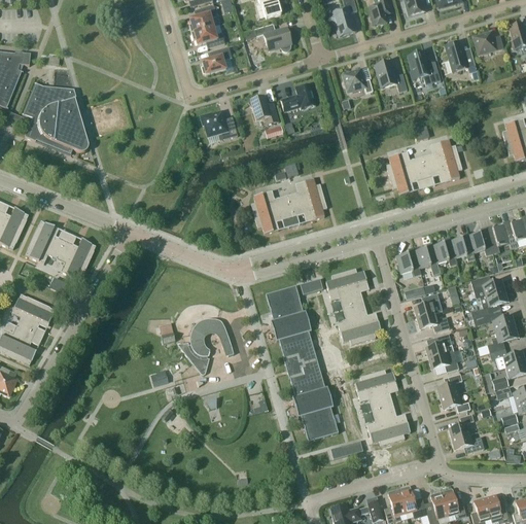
[(258,0),(260,3),(263,3),(267,18),(282,12),(279,0),(258,0)]
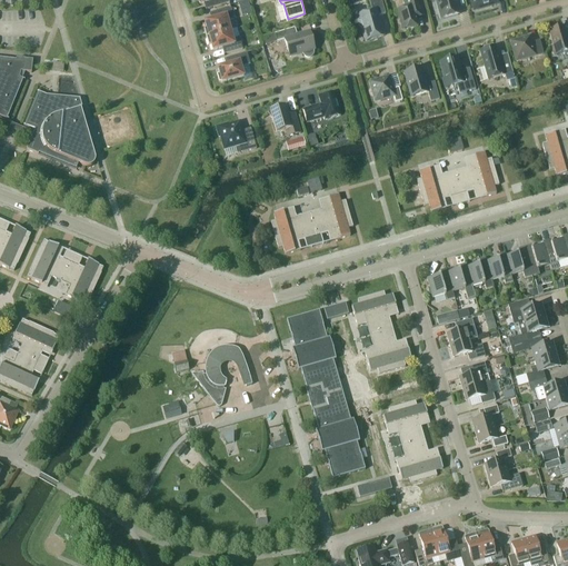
[(387,11),(382,0),(370,0),(374,9),(358,13),(360,23),(362,23),(365,28),(364,29),(365,35),(367,36),(367,38),(385,33),(379,13),(387,11)]
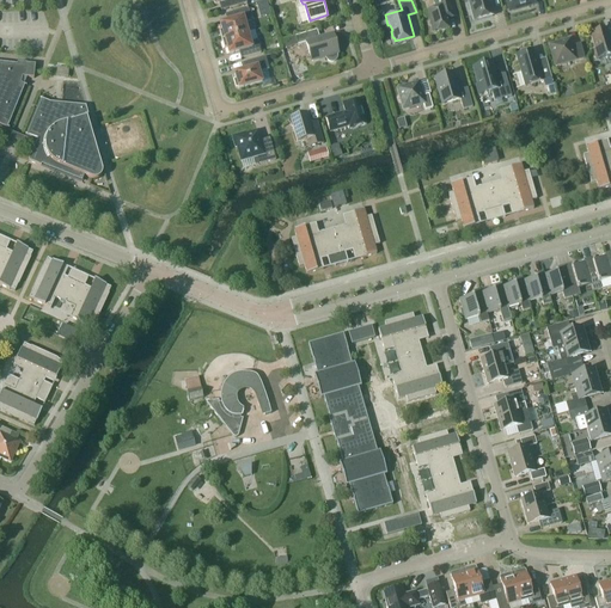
[(454,10),(452,0),(437,0),(439,6),(429,10),(435,30),(451,25),(447,11),(454,10)]
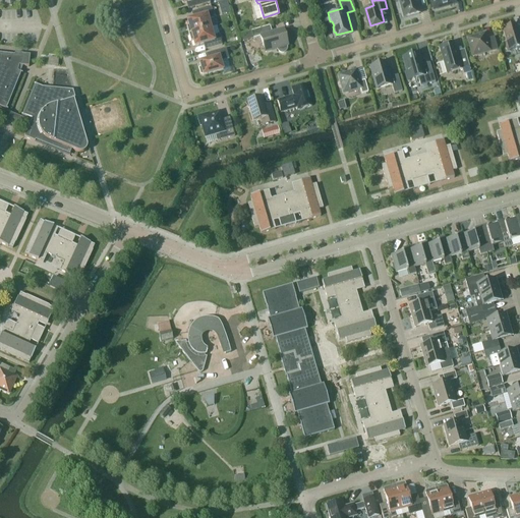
[(400,0),(402,6),(403,6),(406,15),(420,11),(417,2),(419,1),(418,0),(400,0)]
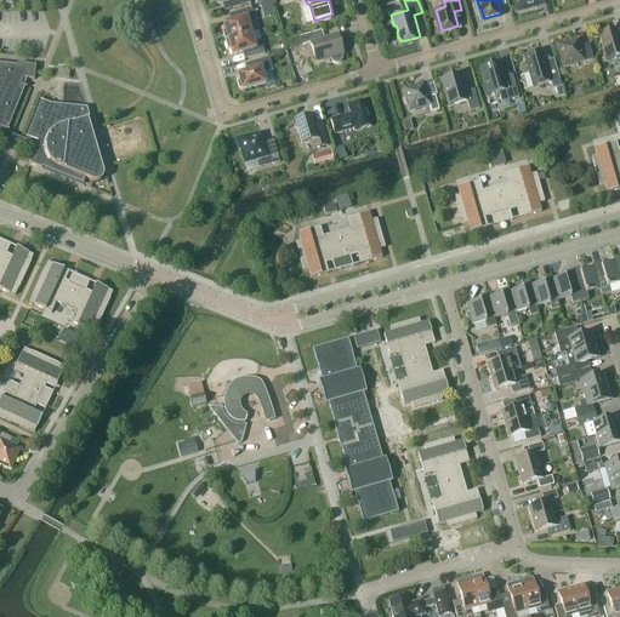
[(226,38),(252,30),(250,20),(257,18),(254,5),(235,10),(238,17),(225,21),(226,28),(223,28),(226,38)]
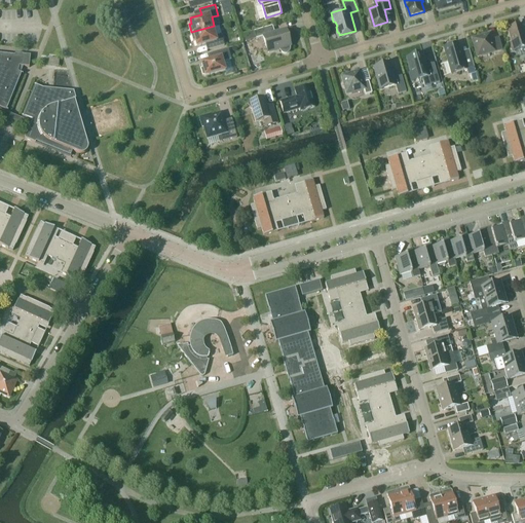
[(524,32),(522,23),(509,27),(513,40),(512,40),(514,48),(524,44),(524,32)]
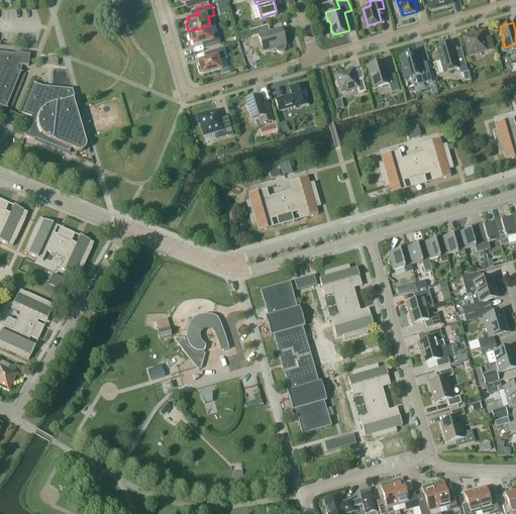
[(267,30),(265,24),(250,28),(252,35),(261,33),(265,48),(277,45),(277,46),(278,47),(279,49),(281,49),(283,49),(284,48),(285,47),(286,45),(286,44),(285,42),(286,42),(283,31),(283,30),(282,28),(282,26),(267,30)]
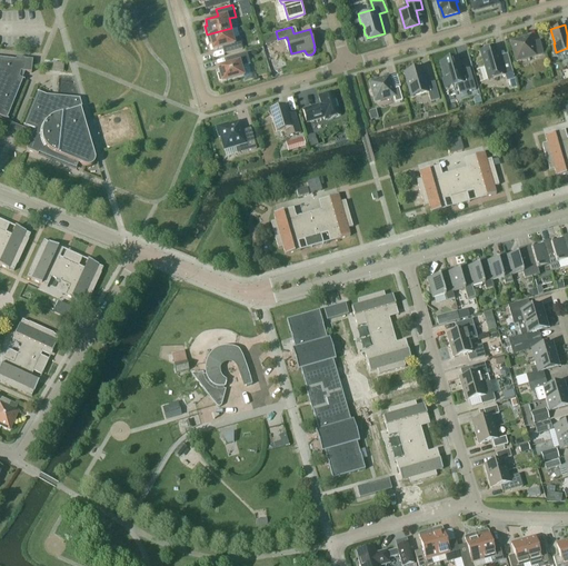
[(235,37),(231,28),(207,35),(210,42),(212,42),(213,48),(226,45),(228,51),(243,47),(240,35),(235,37)]
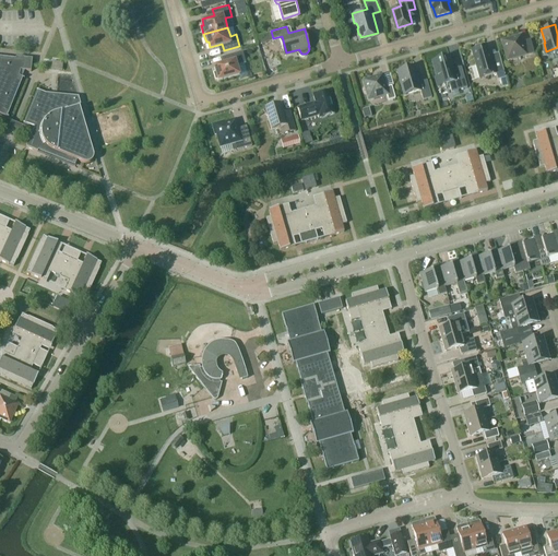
[(523,39),(522,34),(503,38),(509,57),(526,51),(526,52),(534,50),(531,37),(523,39)]
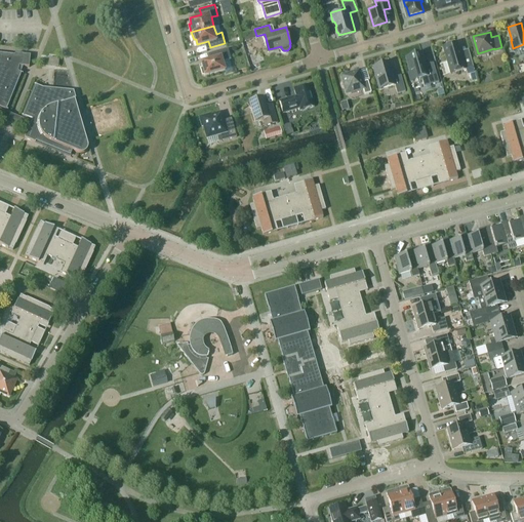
[(459,40),(443,45),(451,71),(467,67),(468,73),(470,72),(472,76),(477,75),(476,71),(471,52),(464,54),(461,49),(459,40)]
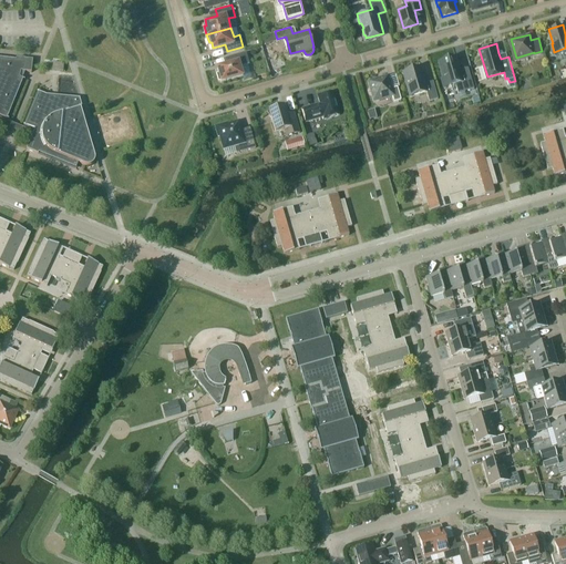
[(250,61),(247,50),(228,55),(230,62),(218,65),(222,80),(244,73),(242,64),(250,61)]
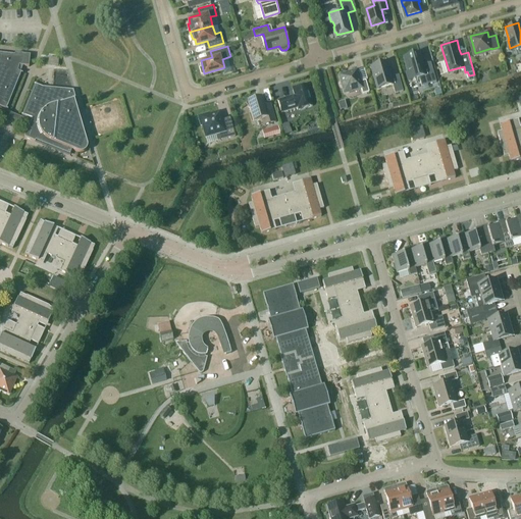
[(32,53),(0,49),(0,111),(6,114),(23,70),(19,68),(20,63),(30,64),(32,53)]
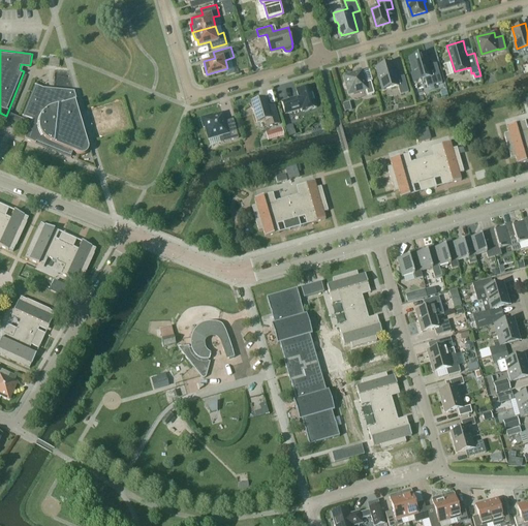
[(431,68),(426,51),(410,56),(414,70),(413,71),(415,79),(426,75),(428,85),(443,81),(439,65),(431,68)]
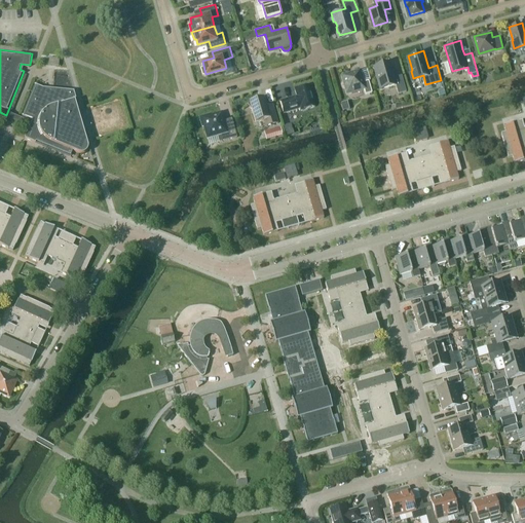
[(50,55),(49,63),(60,64),(61,57),(50,55)]
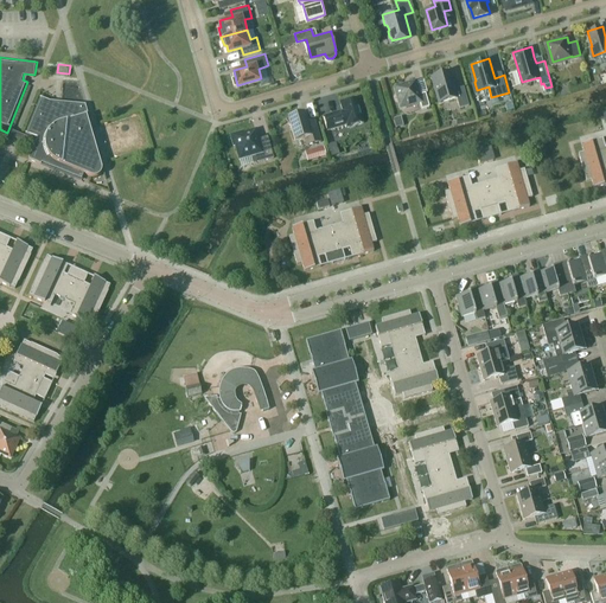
[(455,87),(451,70),(433,75),(440,101),(458,96),(460,106),(470,103),(465,84),(455,87)]
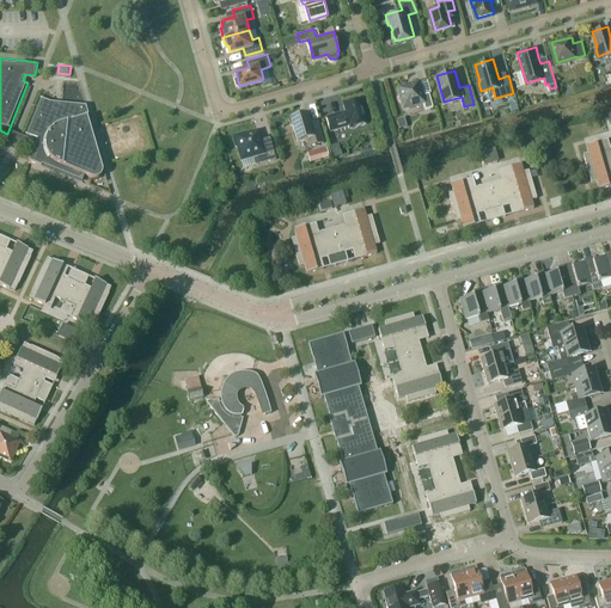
[(423,93),(420,80),(399,86),(405,105),(425,100),(427,108),(434,105),(431,91),(423,93)]
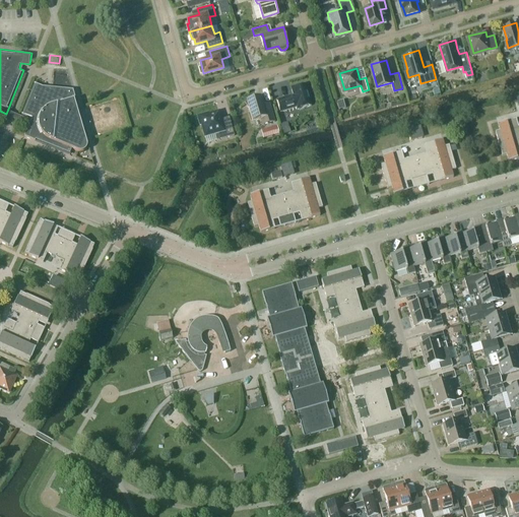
[(44,85),(35,81),(19,119),(29,123),(25,134),(36,139),(37,137),(71,151),(72,146),(79,149),(80,150),(81,150),(83,149),(84,149),(85,149),(85,148),(86,147),(87,146),(87,145),(88,144),(88,143),(88,142),(74,94),(75,95),(74,87),(44,85)]
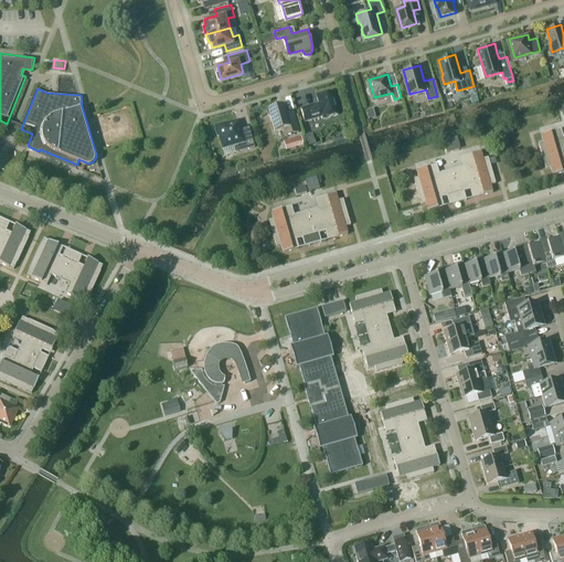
[(339,112),(332,89),(318,94),(320,101),(301,106),(306,119),(323,114),(325,116),(339,112)]
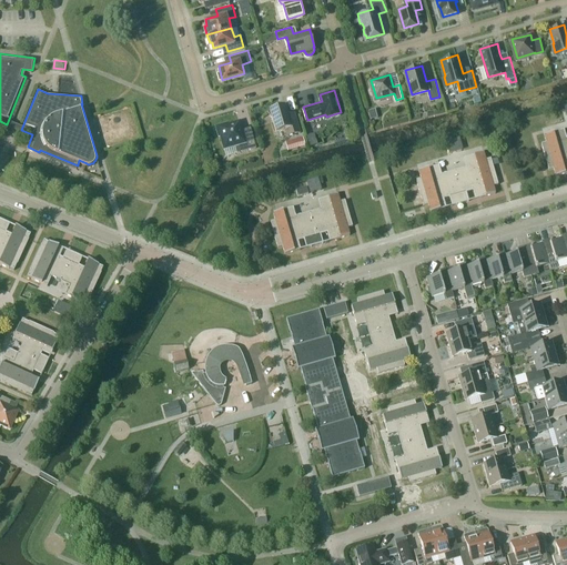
[(280,107),(277,103),(269,110),(273,115),(276,130),(285,128),(287,134),(301,130),(295,111),(289,113),(285,104),(280,107)]
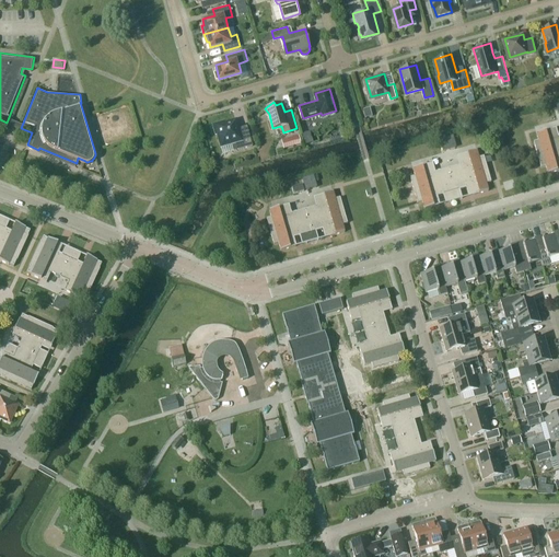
[(241,131),(236,117),(226,120),(225,119),(213,123),(217,132),(218,132),(222,144),(232,141),(234,149),(254,143),(249,129),(241,131)]
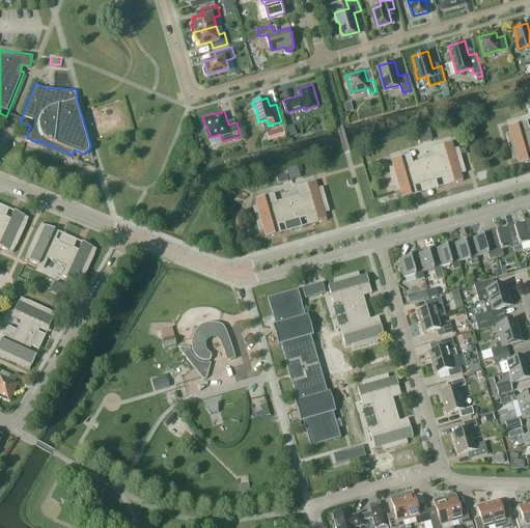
[(511,131),(507,132),(513,157),(519,156),(521,162),(529,159),(529,127),(521,130),(519,121),(509,123),(511,131)]
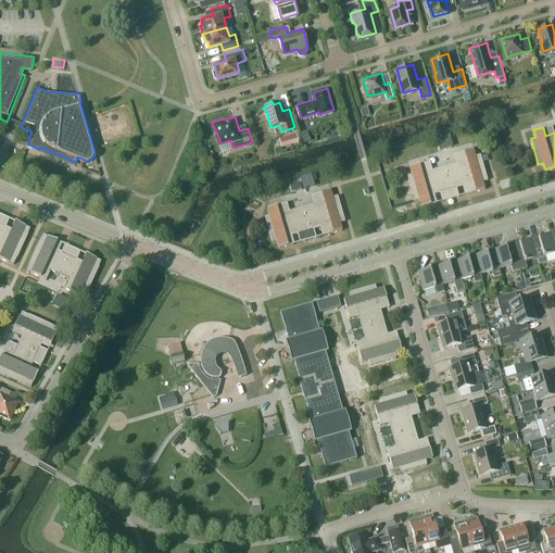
[(282,146),(301,140),(298,132),(280,137),(282,146)]
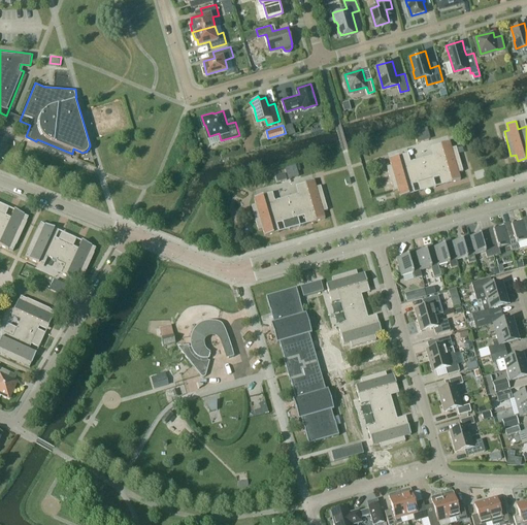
[(428,126),(415,130),(418,140),(431,136),(428,126)]
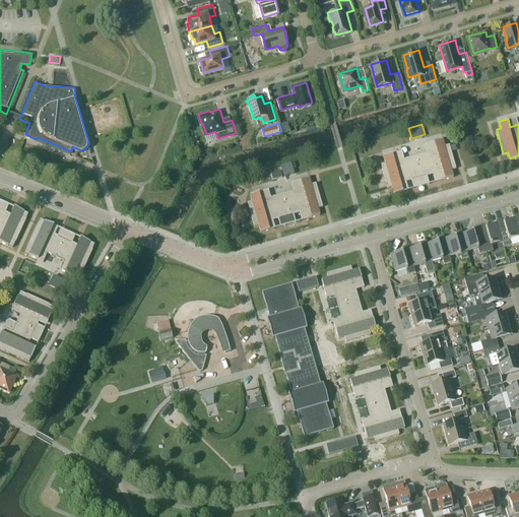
[(386,160),(382,163),(389,186),(393,185),(395,192),(409,188),(406,180),(412,178),(414,186),(415,186),(429,182),(430,182),(428,174),(438,171),(441,179),(454,175),(452,168),(457,167),(450,142),(446,144),(444,137),(435,139),(437,148),(416,154),(395,159),(393,151),(384,154),(386,160)]
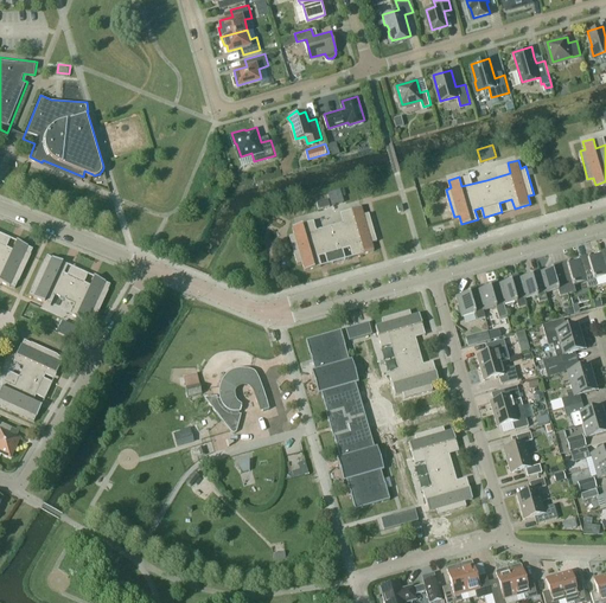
[(340,187),(329,190),(332,203),(340,200),(343,200),(342,193),(343,193),(340,187)]
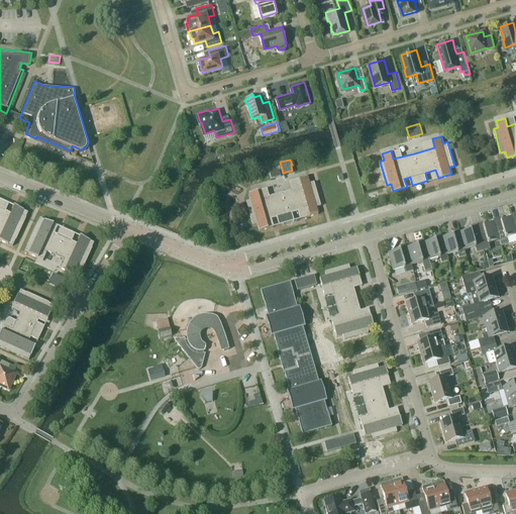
[(282,174),(280,168),(270,171),(272,177),(282,174)]
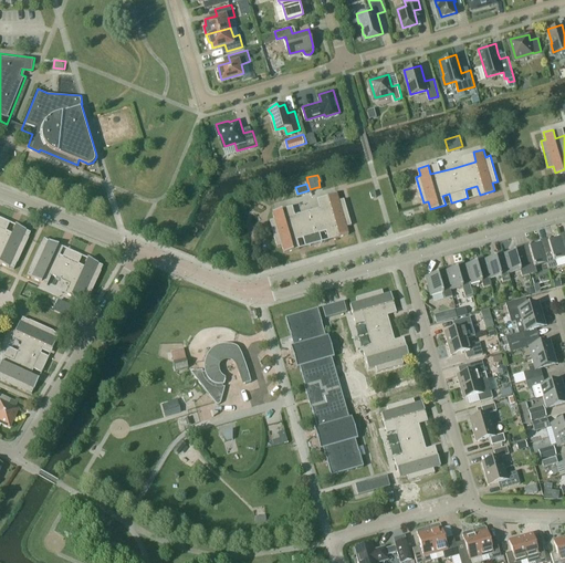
[(275,217),(271,218),(278,244),(283,243),(285,250),(300,246),(297,237),(304,236),(306,243),(307,243),(321,240),(323,239),(320,230),(332,227),(334,237),(349,232),(347,225),(352,223),(345,197),(339,198),(337,191),(328,194),(331,202),(295,214),(293,204),(283,207),(273,209),(275,217)]
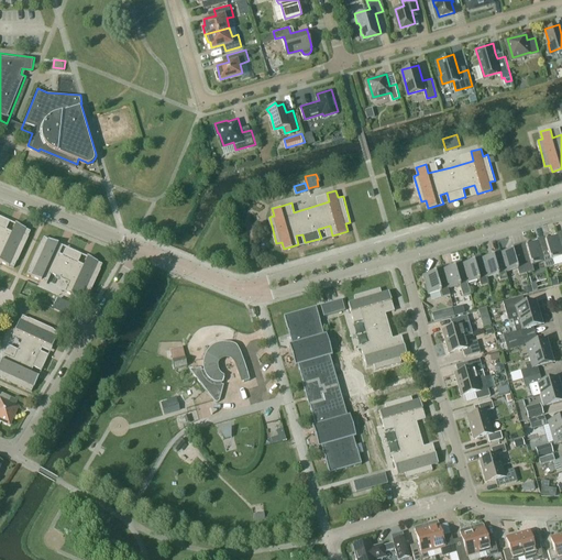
[(0,259),(10,264),(13,256),(19,259),(30,234),(24,232),(28,227),(17,222),(13,230),(0,223),(0,259)]
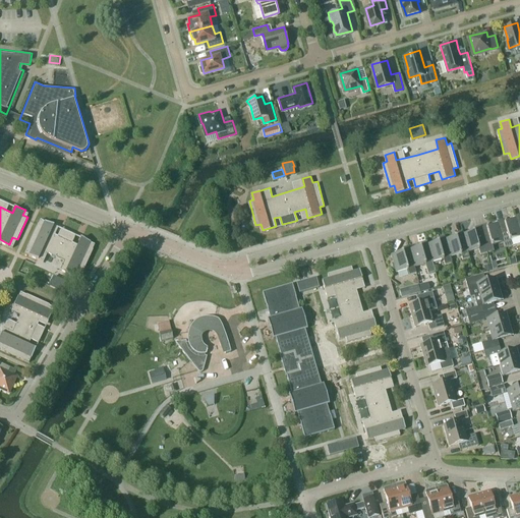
[(498,219),(499,222),(504,239),(506,245),(513,243),(519,240),(519,226),(517,217),(516,217),(506,220),(505,217),(498,219)]
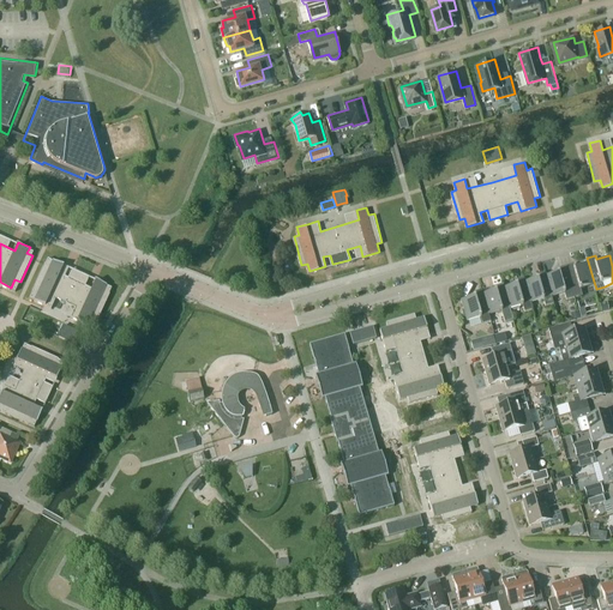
[(65,263),(54,258),(52,264),(46,261),(34,288),(38,291),(35,299),(52,306),(56,296),(67,300),(62,310),(89,324),(92,315),(98,318),(110,291),(106,289),(108,283),(97,278),(92,287),(61,272),(65,263)]
